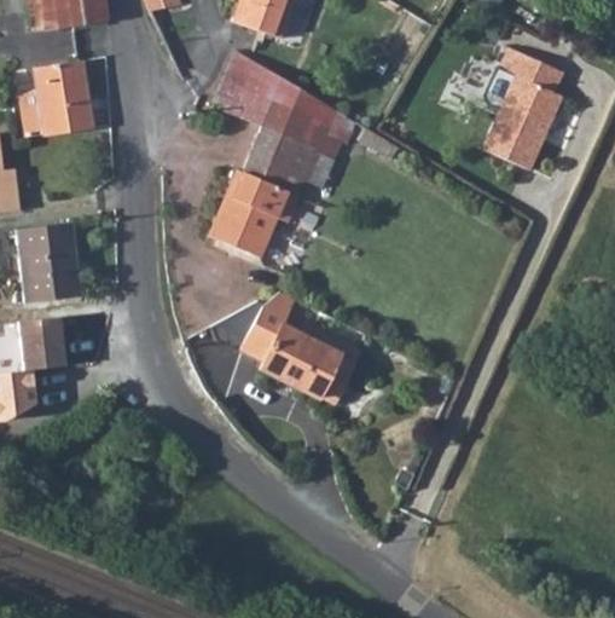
[(29,0),(35,30),(106,18),(104,0),(29,0)]
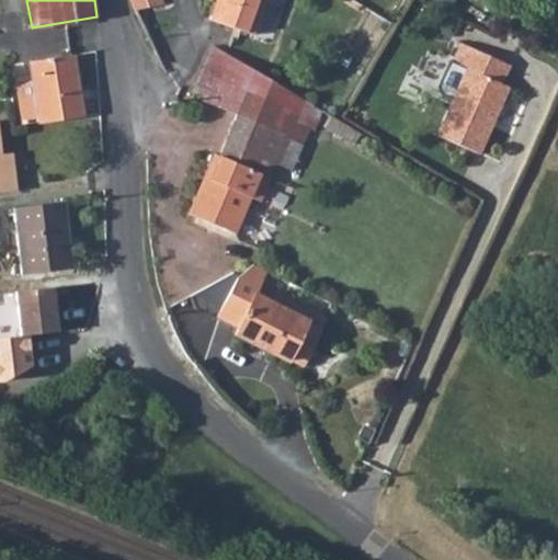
[(133,0),(137,10),(166,3),(163,0),(133,0)]
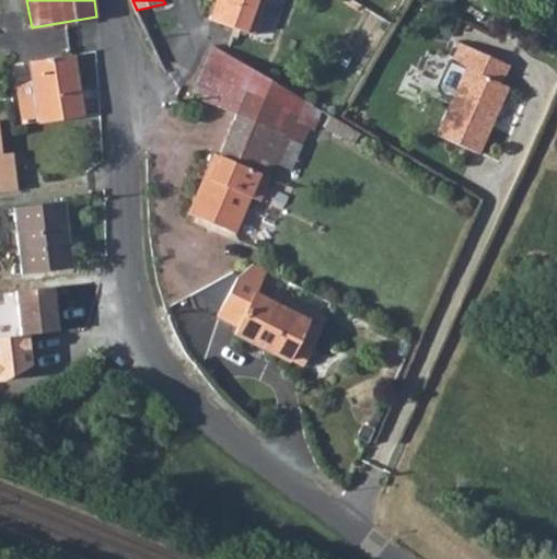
[(221,22),(228,0),(218,0),(211,18),(221,22)]
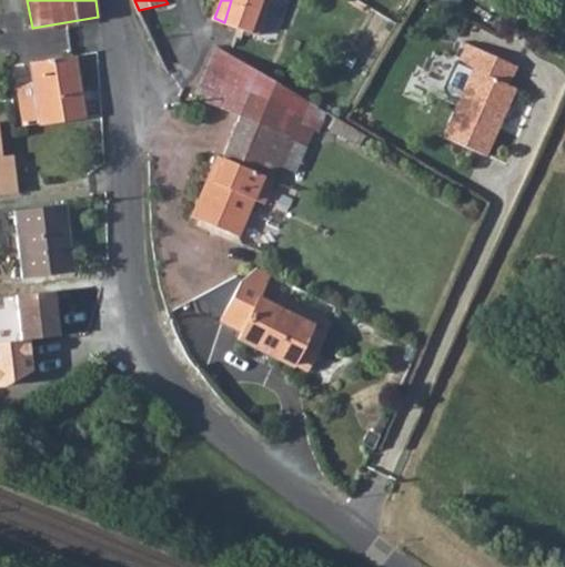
[(231,0),(224,22),(259,34),(271,0),(231,0)]
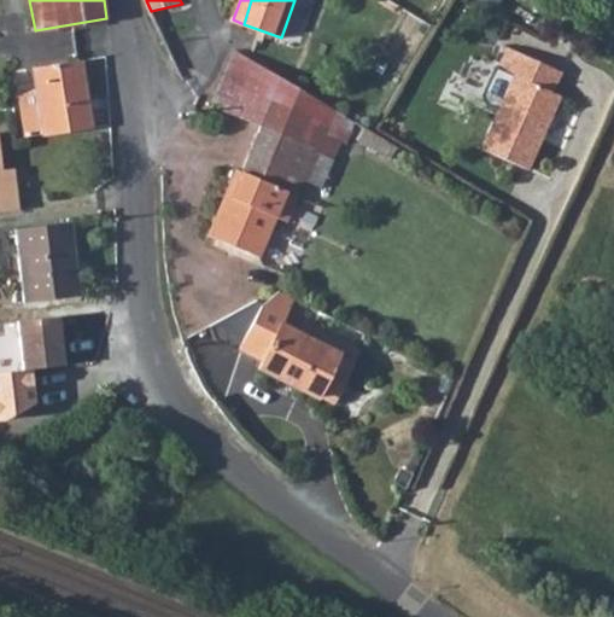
[(500,67),(514,74),(501,106),(483,146),(532,168),(563,95),(554,91),(563,69),(509,45),(500,67)]
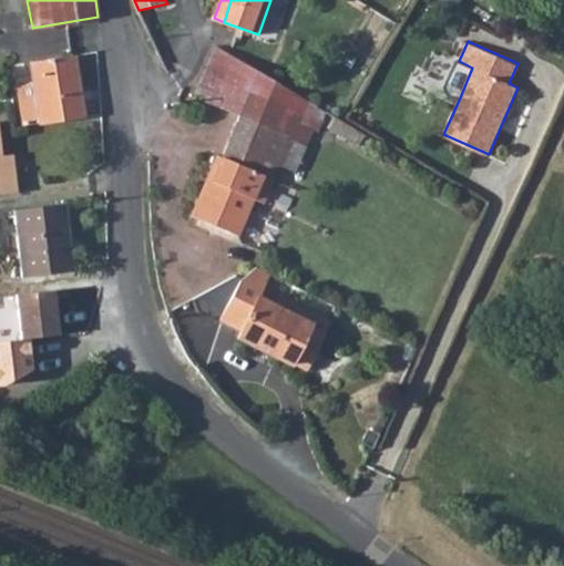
[(195,99),(241,116),(223,158),(216,156),(192,215),(233,233),(258,172),(265,175),(275,179),(299,122),(318,131),(326,111),(216,45),(195,99)]
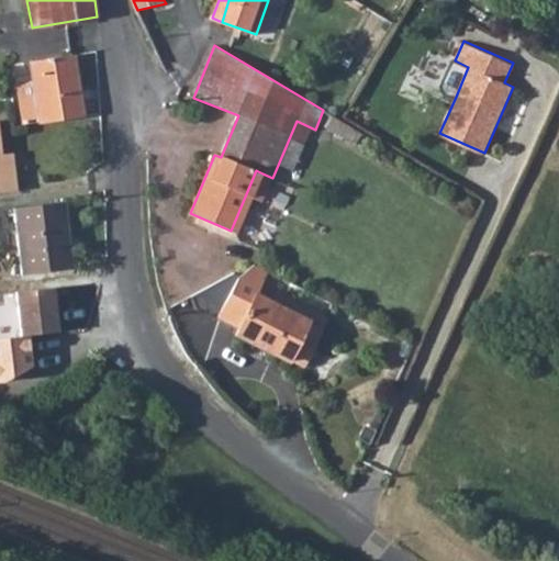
[(43,123),(84,116),(74,55),(33,62),(37,87),(21,90),(26,123),(42,120),(43,123)]
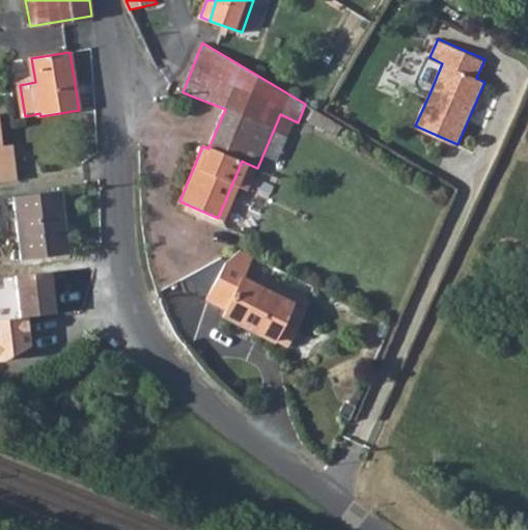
[(0,161),(14,160),(12,150),(11,141),(2,143),(0,129),(0,161)]
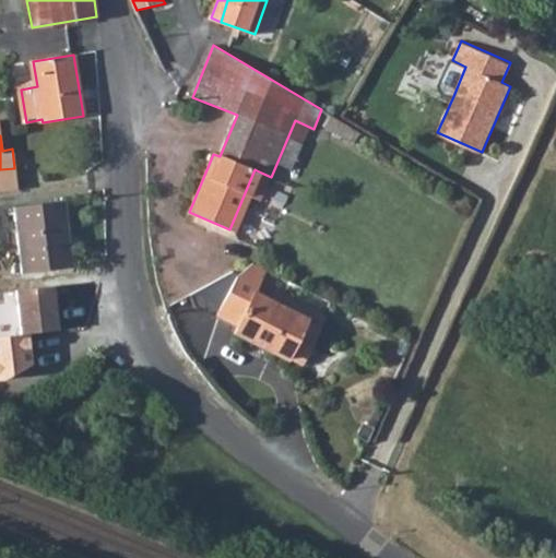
[(0,169),(0,189),(16,188),(14,168),(0,169)]
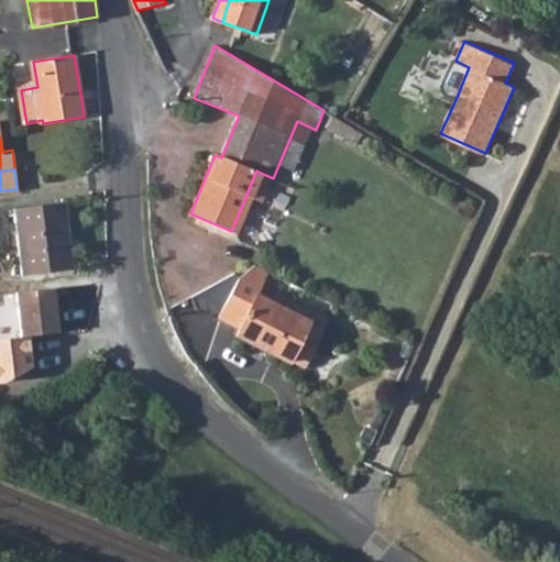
[(231,231),(238,234),(263,174),(256,171),(231,231)]
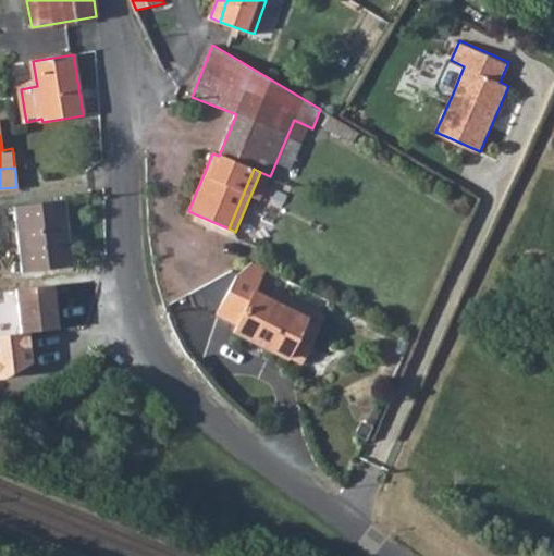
[(16,206),(25,272),(74,266),(66,199),(16,206)]
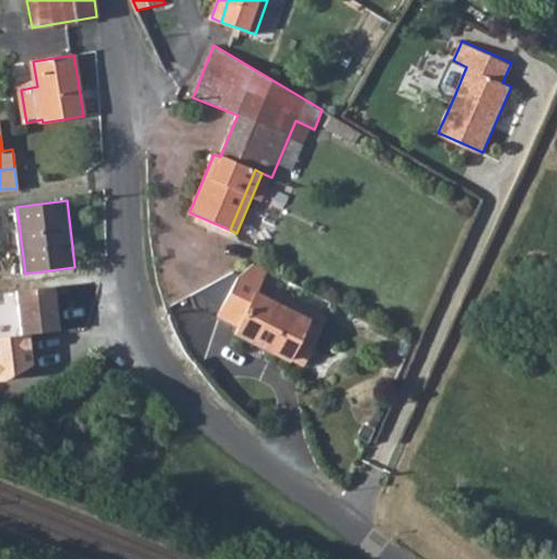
[(238,333),(290,358),(291,353),(309,318),(259,294),(270,271),(256,264),(240,277),(238,282),(220,316),(241,326),(238,333)]
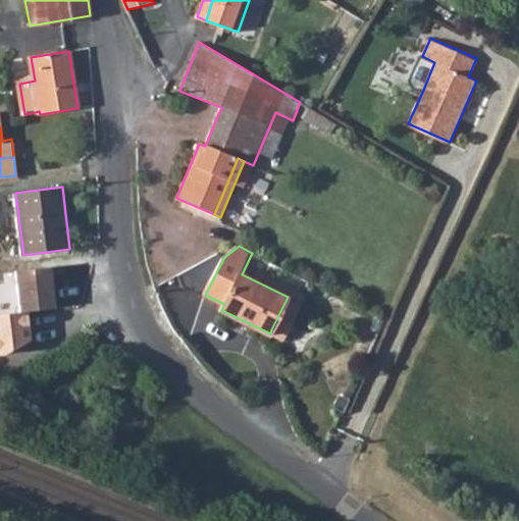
[(52,267),(17,271),(21,311),(56,307),(52,267)]
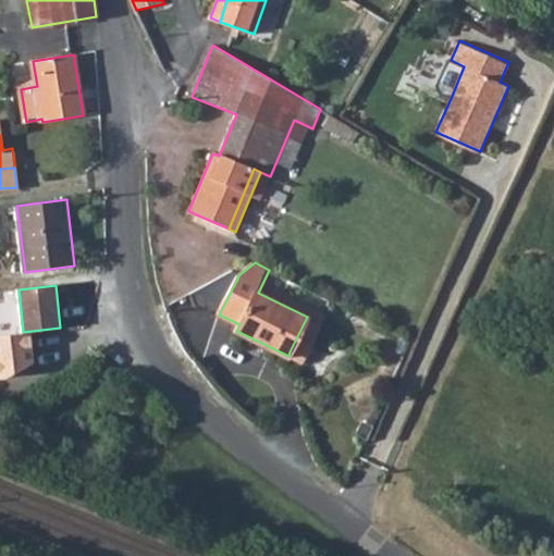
[(290,351),(306,359),(321,323),(307,317),(290,351)]
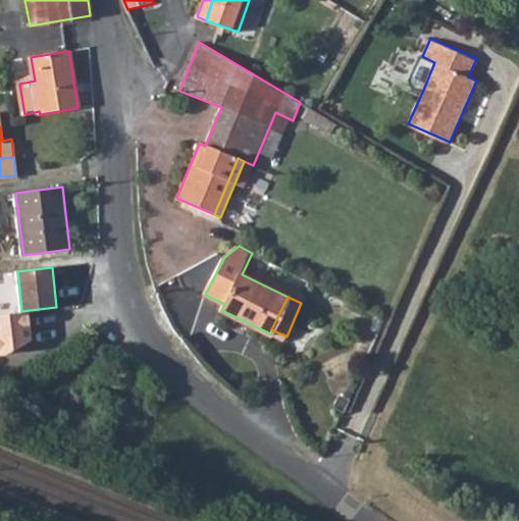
[(0,313),(0,351),(36,349),(34,311),(0,313)]
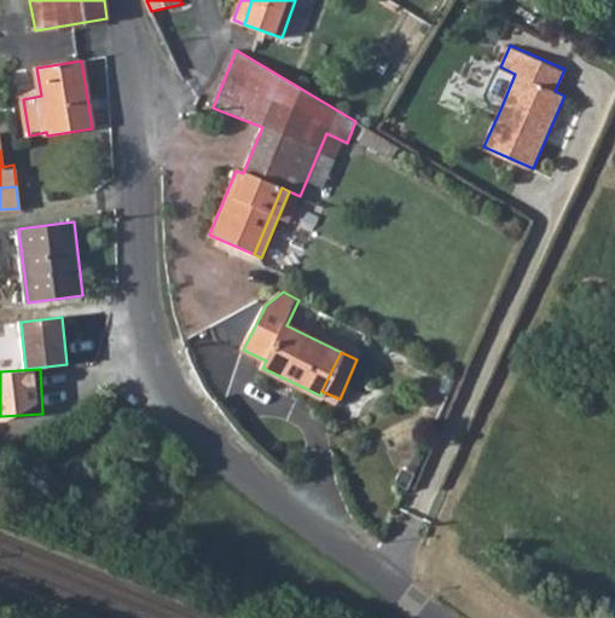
All buildings are outlined.
